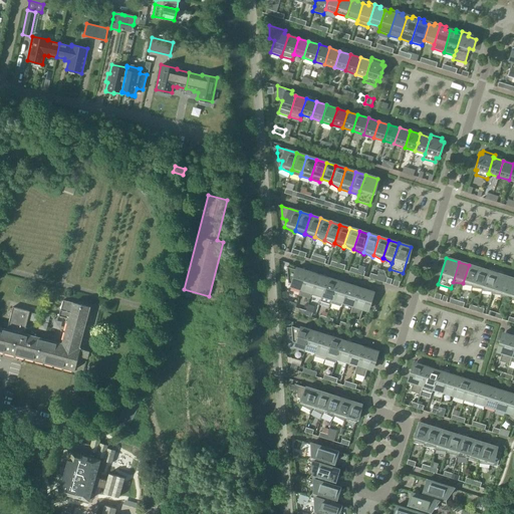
[(462,285),(472,286),(473,286),(478,268),(469,265),(463,283),(462,285)]
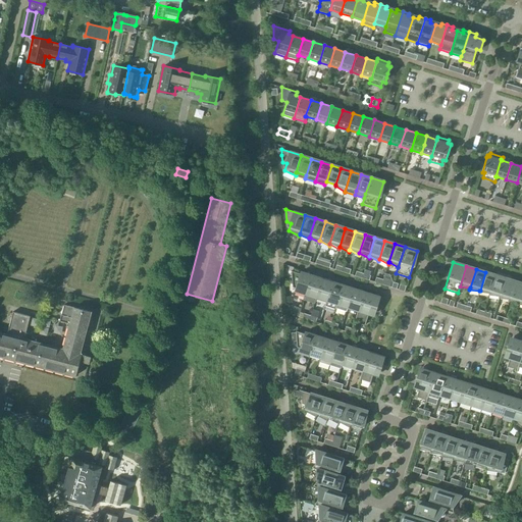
[(295,291),(306,294),(311,276),(301,273),(300,274),(292,271),(293,288),(296,289),(295,291)]
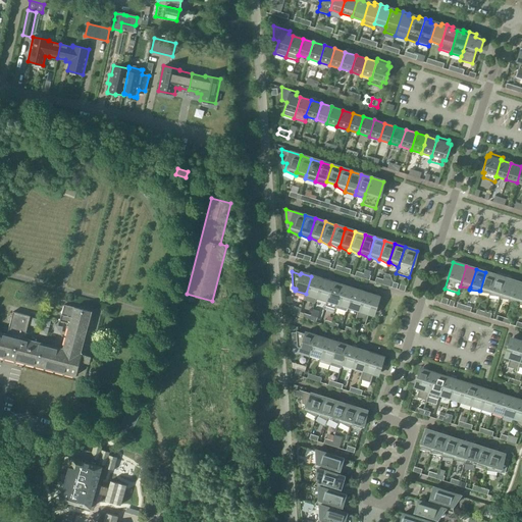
[(479,293),(489,294),(496,275),(485,272),(480,291),(479,291),(479,293)]
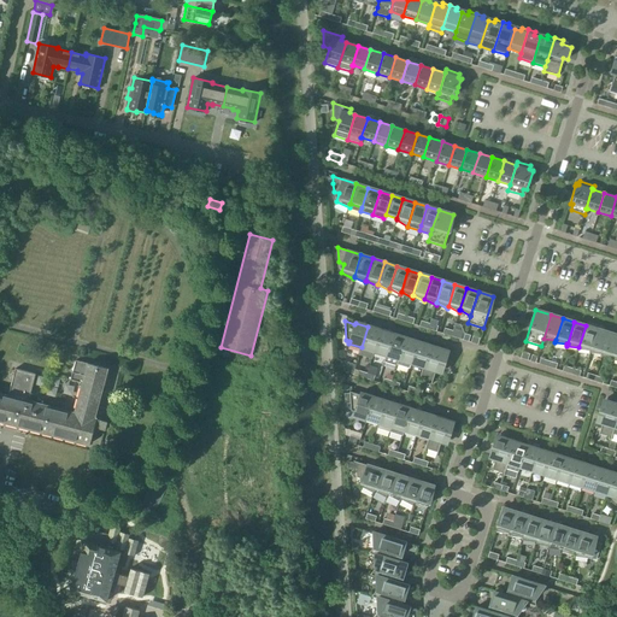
[(577,350),(591,351),(598,329),(586,325),(579,347),(577,350)]
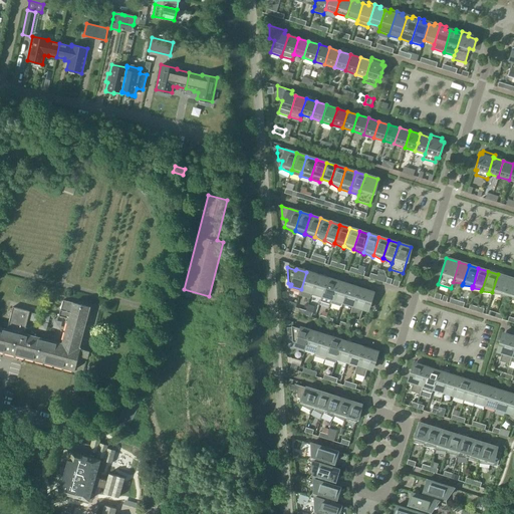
[(301,289),(311,292),(317,275),(306,272),(301,289)]
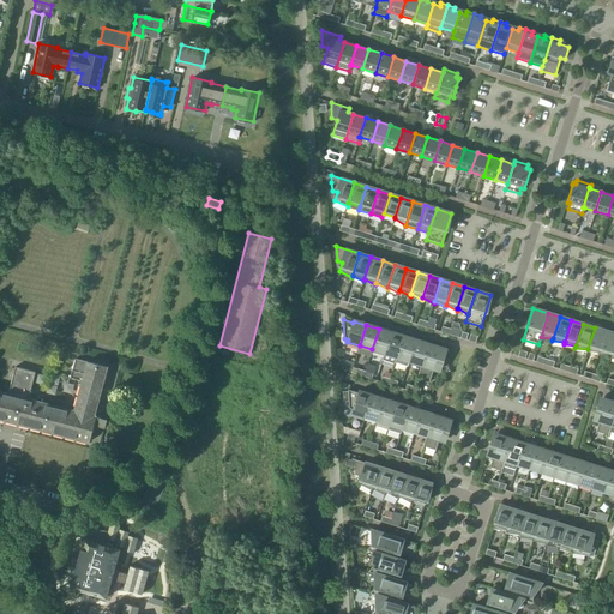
[(587,351),(599,353),(600,353),(607,331),(595,327),(588,349),(587,351)]
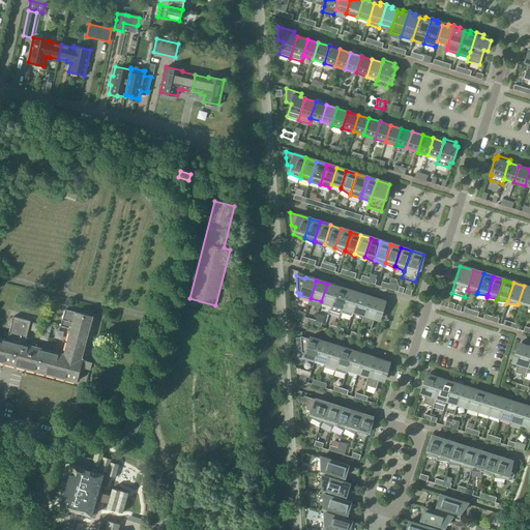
[(321,301),(331,304),(337,287),(327,284),(321,301)]
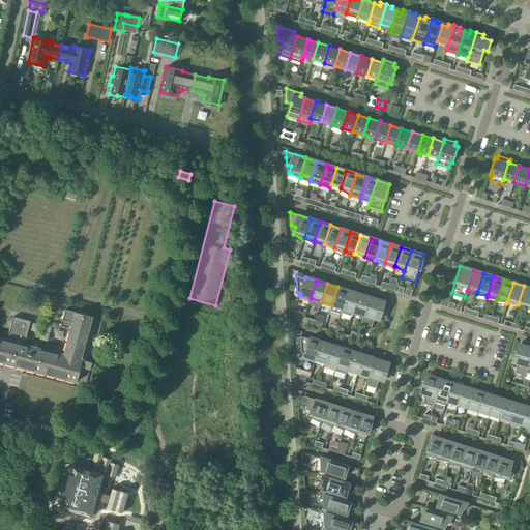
[(517,306),(527,307),(529,299),(529,288),(524,286),(518,304),(517,304),(517,306)]
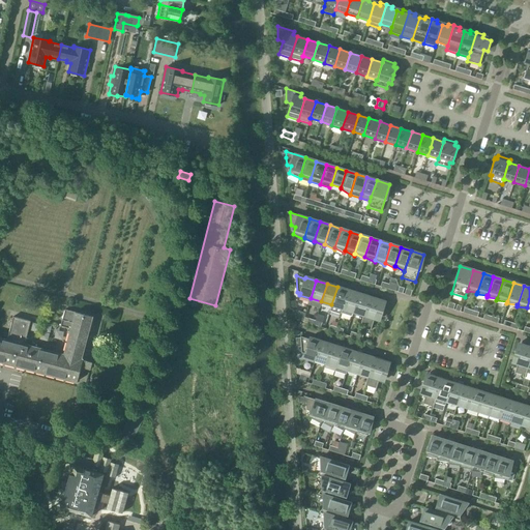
[(341,314),(343,308),(348,291),(337,287),(331,304),(330,311),(341,314)]
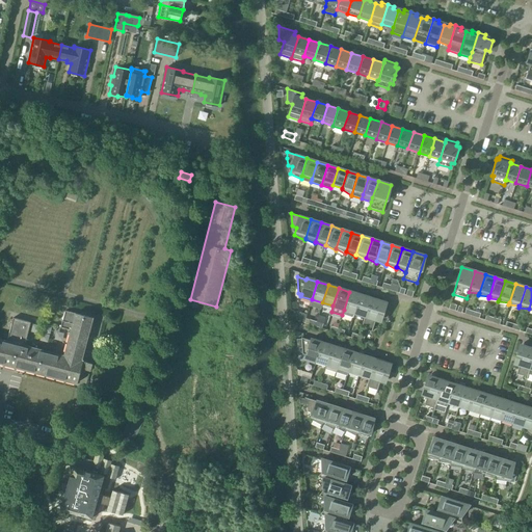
[(344,310),(354,313),(360,295),(349,292),(344,310)]
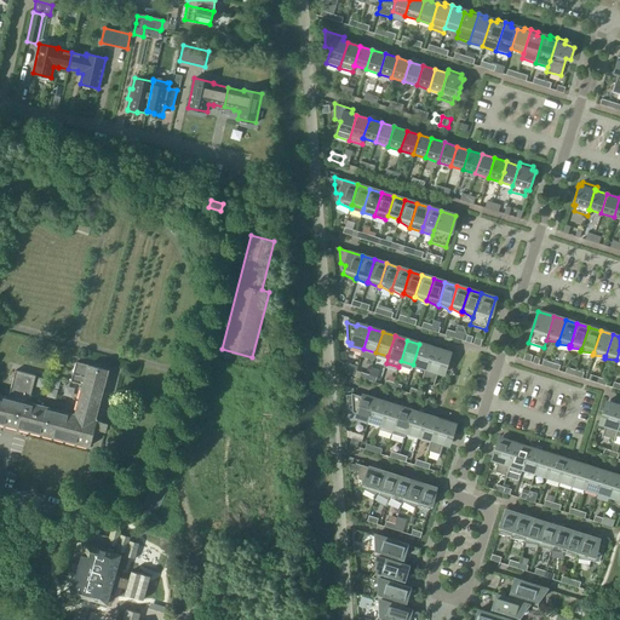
[(413,365),(425,368),(432,348),(419,344),(413,365)]
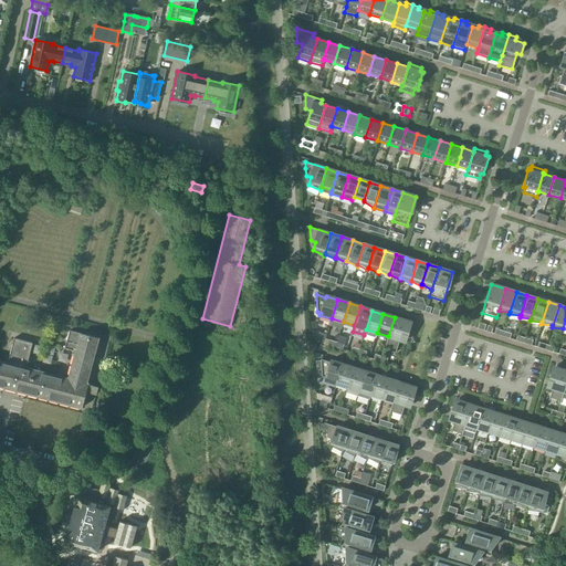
[(395,317),(388,336),(385,346),(397,349),(401,335),(407,336),(411,323),(395,317)]
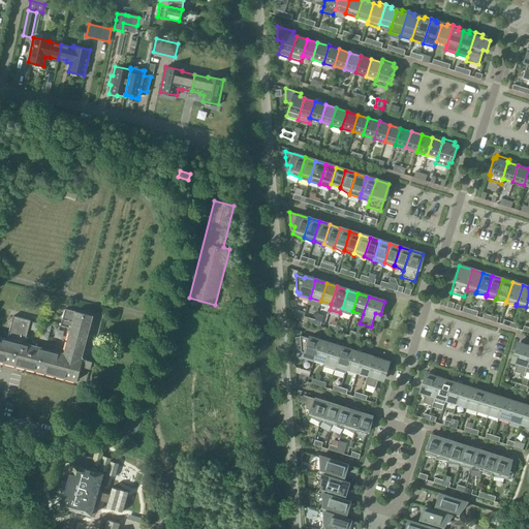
[(14,365),(16,366),(76,381),(81,366),(84,367),(84,368),(90,369),(92,362),(86,360),(86,361),(82,360),(82,359),(81,359),(92,316),(65,309),(60,325),(70,329),(63,354),(24,344),(30,320),(12,316),(7,339),(0,337),(0,361),(5,363),(6,364),(6,363),(13,365),(14,366),(14,365)]
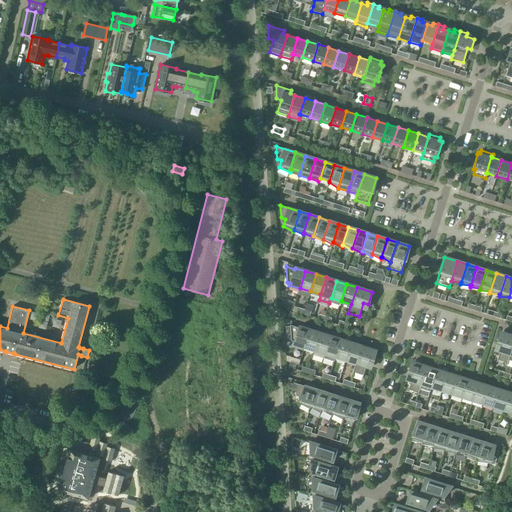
[(283,308),(290,310),(292,311),(294,303),(285,300),(283,307),(283,308)]
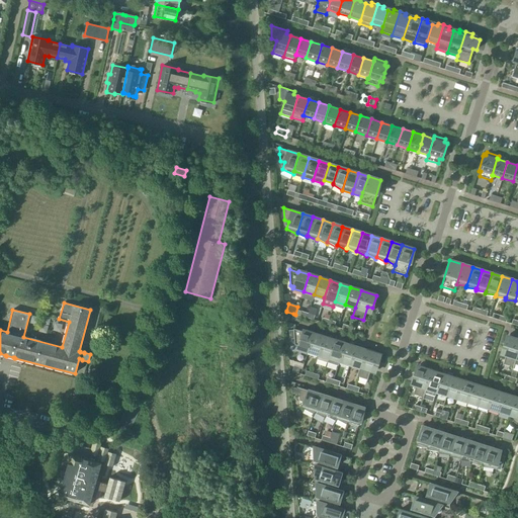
[(303,331),(303,332),(293,329),(293,330),(288,331),(289,339),(294,339),(294,345),(297,346),(296,348),(308,351),(314,334),(303,331)]
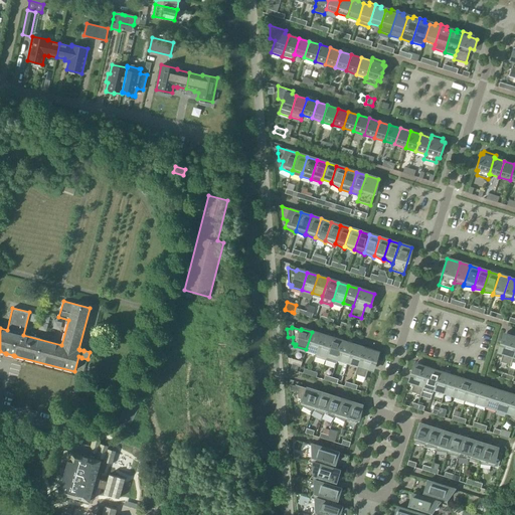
[(306,349),(317,352),(322,335),(312,332),(306,349)]
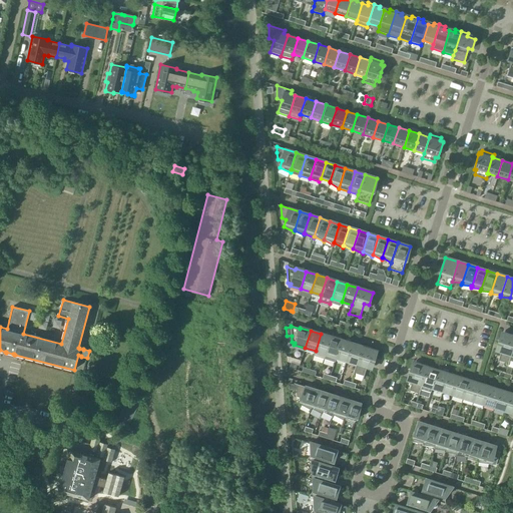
[(508,364),(509,361),(511,355),(512,348),(512,336),(501,333),(497,346),(502,347),(501,352),(499,356),(498,361),(508,364)]
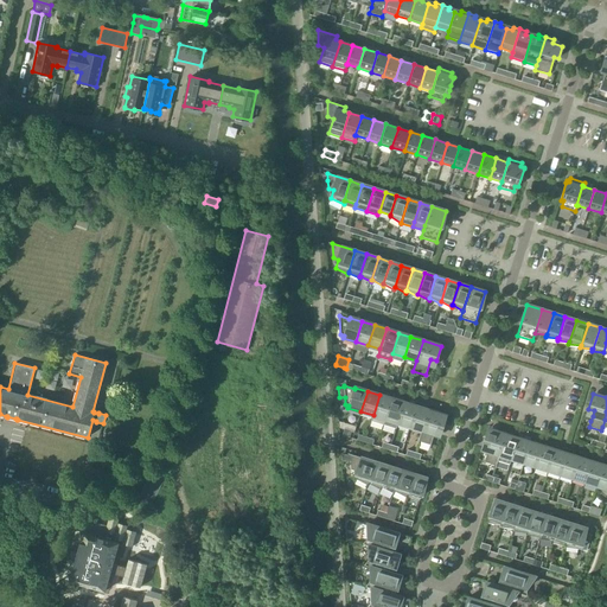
[(371,421),(383,425),(391,398),(379,395),(374,415),(371,421)]
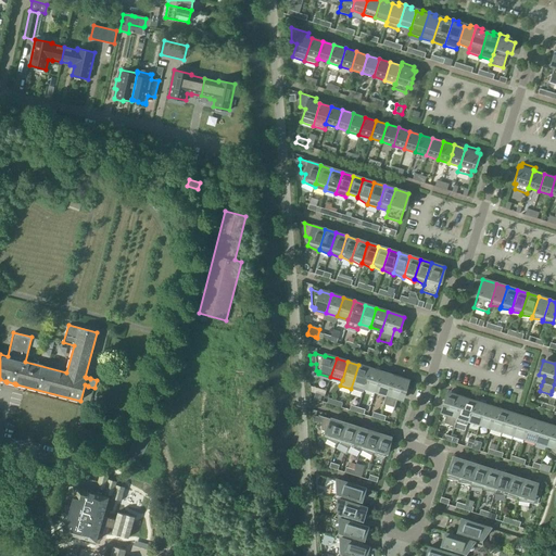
[(363,392),(364,388),(370,369),(358,365),(351,389),(363,392)]
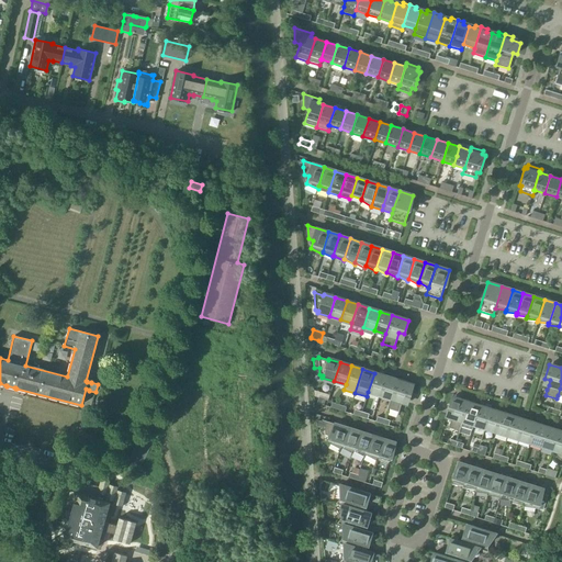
[(368,392),(379,395),(385,377),(374,373),(368,392)]
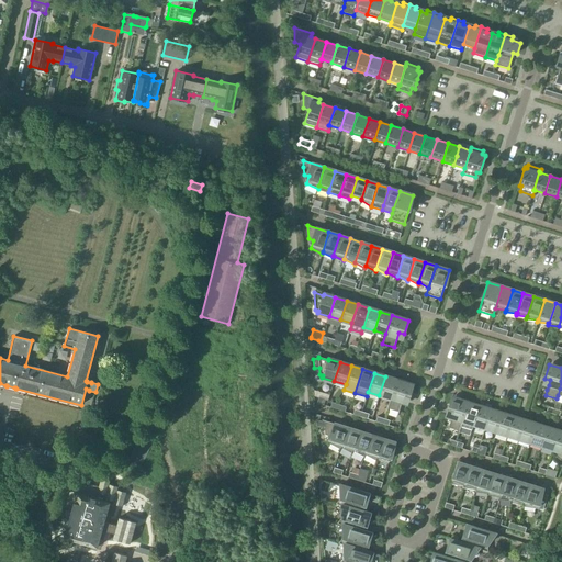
[(379,395),(390,398),(391,398),(396,380),(385,377),(379,395)]
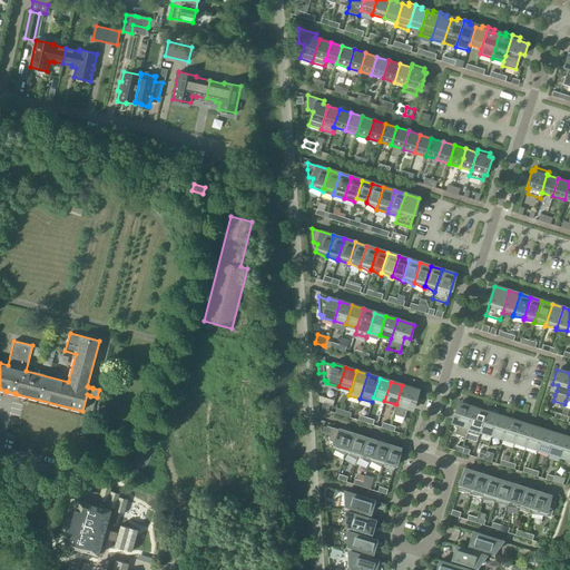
[(396,404),(395,404),(393,414),(404,418),(409,403),(414,405),(419,391),(402,385),(396,404)]
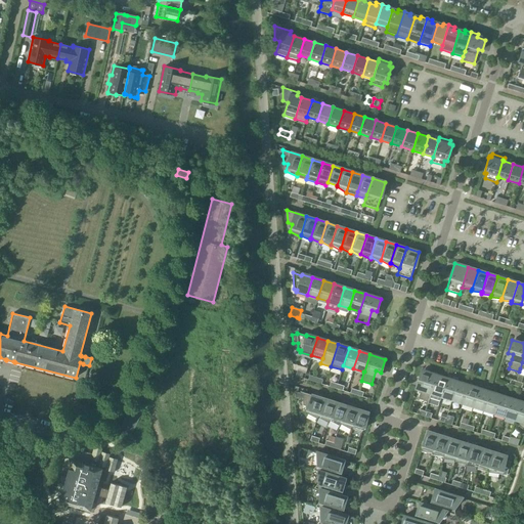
[(429,402),(431,393),(436,376),(421,370),(418,384),(422,385),(418,399),(429,402)]
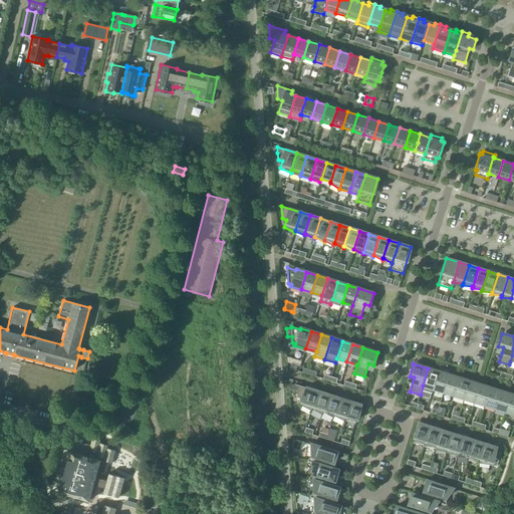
[(423,386),(433,389),(439,371),(428,368),(423,386)]
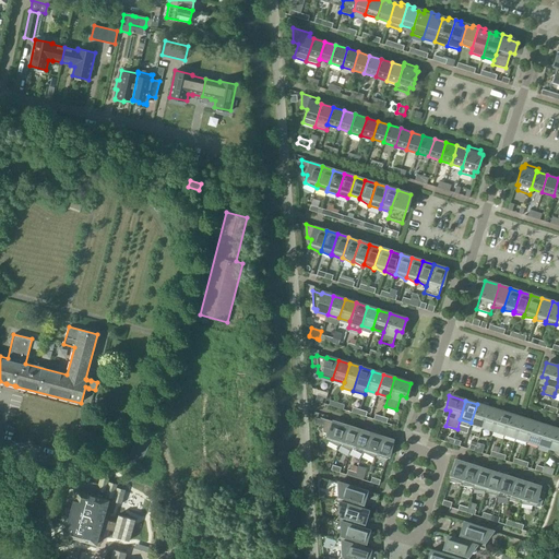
[(471,423),(483,426),(488,407),(477,404),(471,423)]
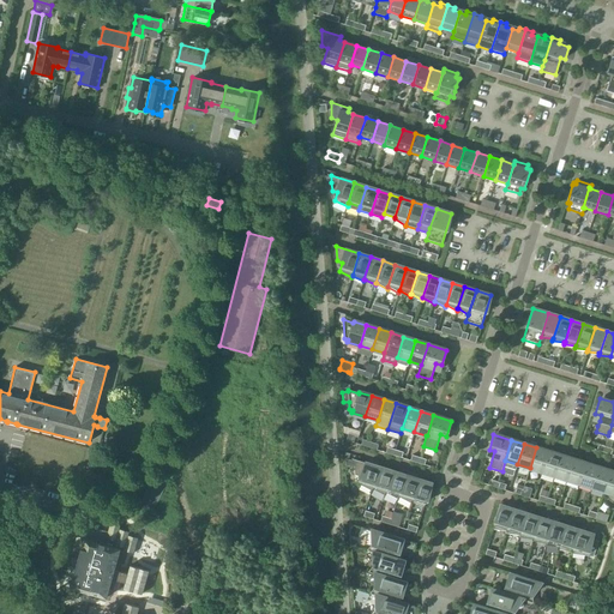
[(530,468),(542,473),(548,451),(536,447),(530,468)]
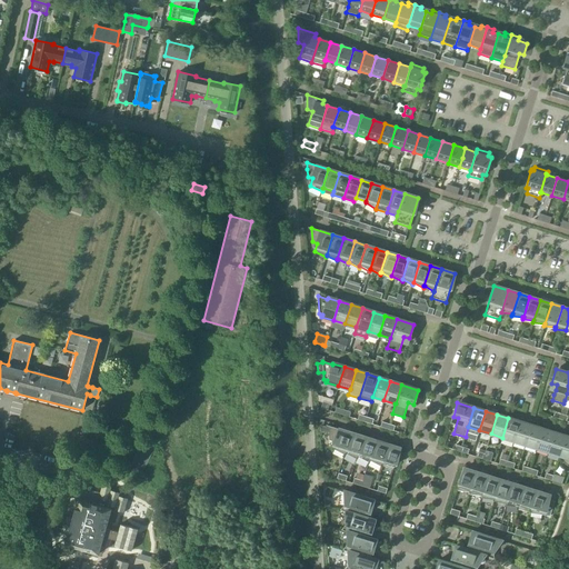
[(502,438),(513,441),(520,422),(508,418),(502,438)]
